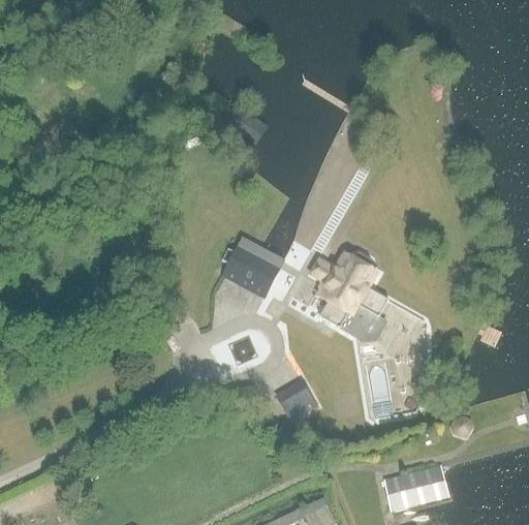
[(268,124),(237,102),(223,120),(254,143),(268,124)]
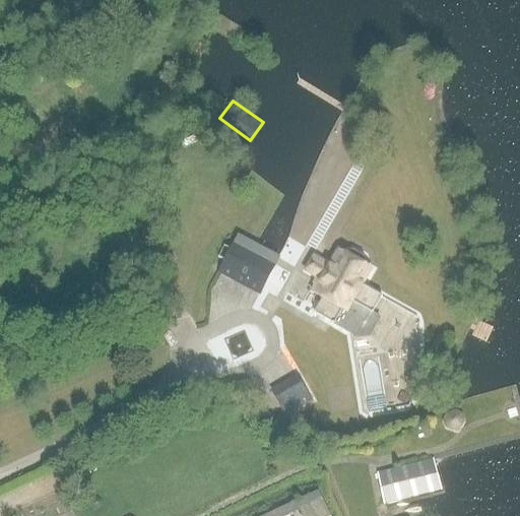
[(275,262),(234,241),(218,270),(260,293),(275,262)]
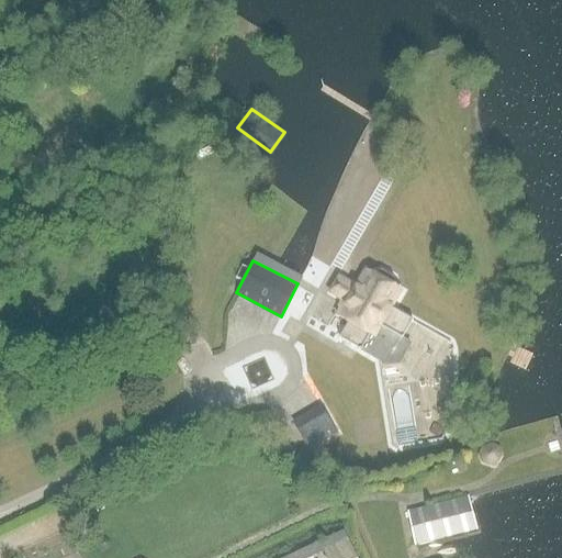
[(357,286),(339,275),(330,290),(346,299),(337,312),(348,319),(339,336),(381,359),(396,332),(404,335),(413,319),(391,305),(401,289),(392,285),(395,280),(393,275),(382,268),(377,270),(374,274),(367,269),(357,286)]
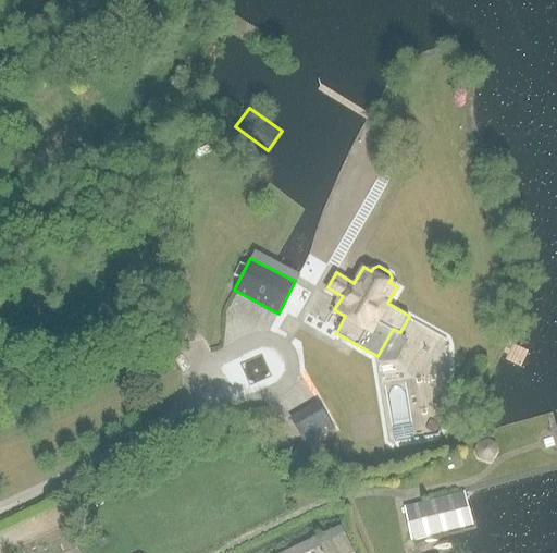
[(319,398),(289,414),(306,443),(334,428),(319,398)]
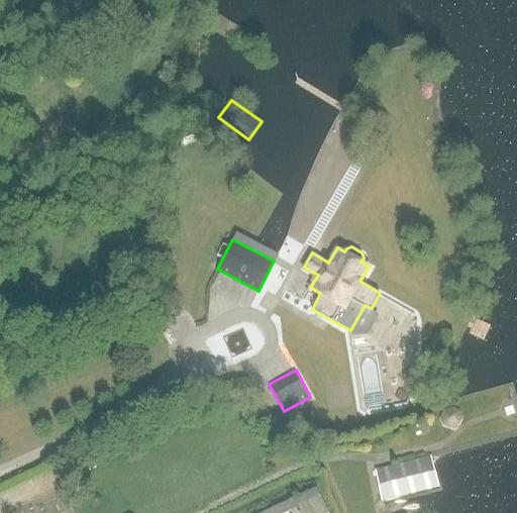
[(441,413),(440,415),(440,417),(441,418),(441,420),(442,422),(443,423),(445,424),(446,425),(448,425),(450,426),(452,425),(453,425),(455,424),(456,423),(458,422),(459,420),(459,419),(460,417),(460,416),(460,414),(459,412),(459,411),(457,409),(456,408),(455,407),(453,406),(451,406),(450,406),(448,406),(446,407),(445,408),(443,409),(442,410),(441,412),(441,413)]
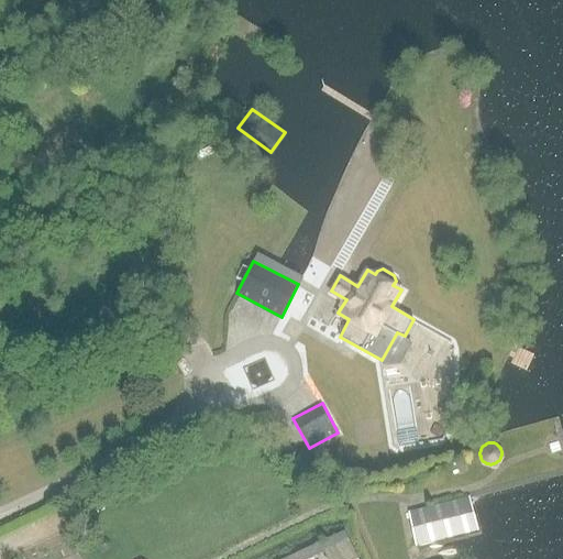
[(468,496),(408,513),(417,546),(477,530),(468,496)]
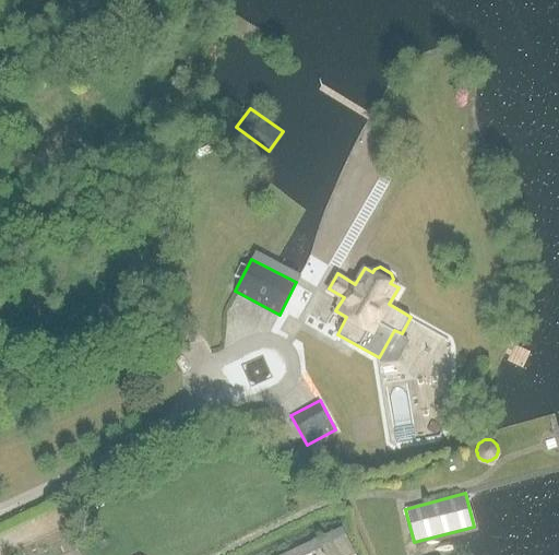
[(326,554),(344,554),(355,551),(342,521),(317,532),(326,554)]
